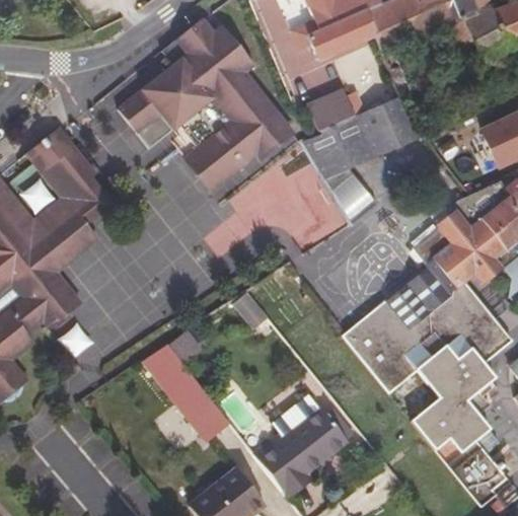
[(365,8),(378,1),(378,0),(305,0),(314,18),(292,28),(301,47),(311,43),(318,60),(375,33),(365,8)]
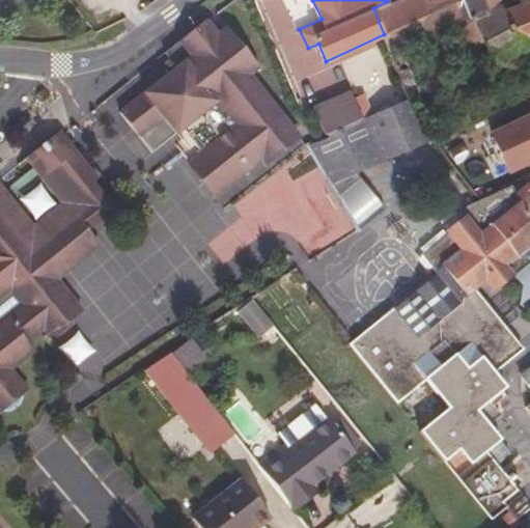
[(389,0),(387,1),(373,8),(384,34),(389,53),(408,94),(420,88),(403,51),(448,32),(467,73),(529,44),(529,0),(527,0),(505,10),(501,3),(489,8),(484,0),(389,0)]
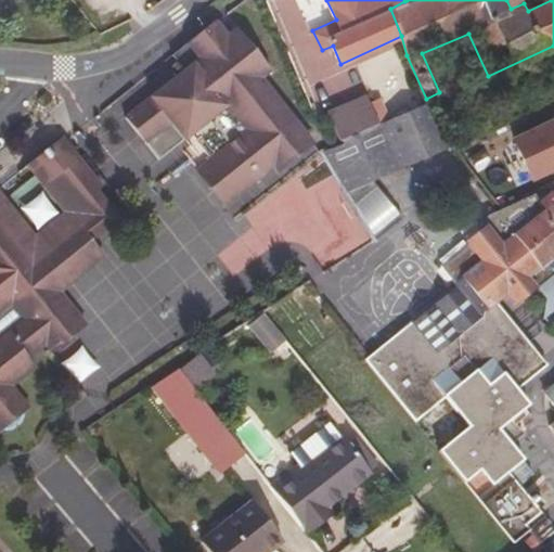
[(211,17),(207,21),(294,154),(310,139),(294,119),(282,100),(261,74),(269,66),(235,26),(226,33),(211,17)]
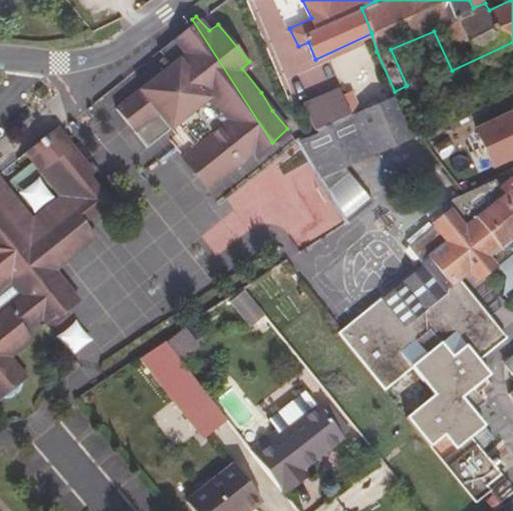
[(168,63),(148,82),(193,152),(219,128),(226,138),(206,156),(207,168),(213,178),(245,162),(256,152),(259,154),(272,143),(192,19),(170,37),(156,47),(168,63)]
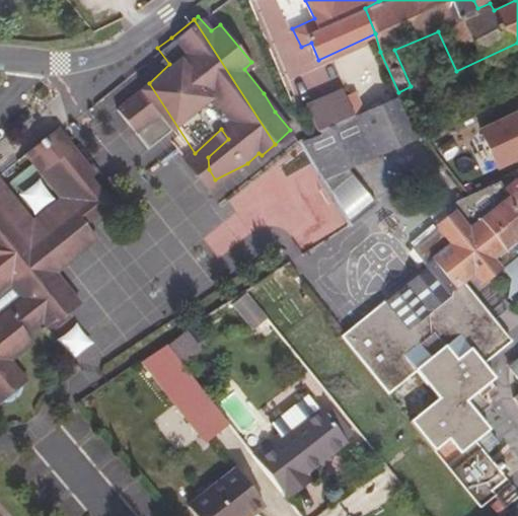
[(195,153),(149,83),(116,114),(150,151),(175,129),(180,135),(176,139),(213,179),(195,153)]
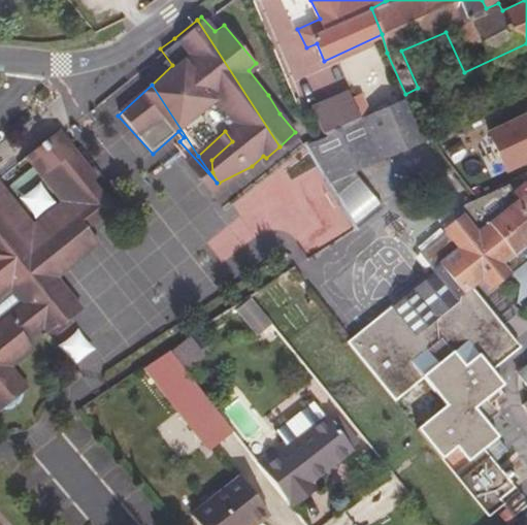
[(350,90),(310,107),(324,132),(361,117),(350,90)]
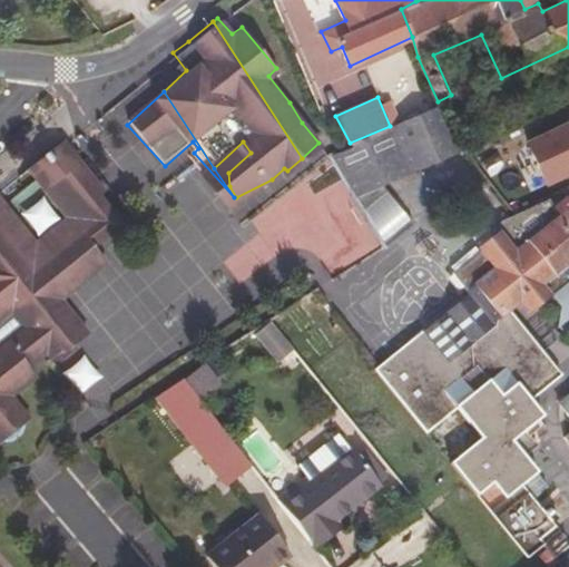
[(421,113),(390,126),(409,172),(458,150),(438,101),(421,113)]
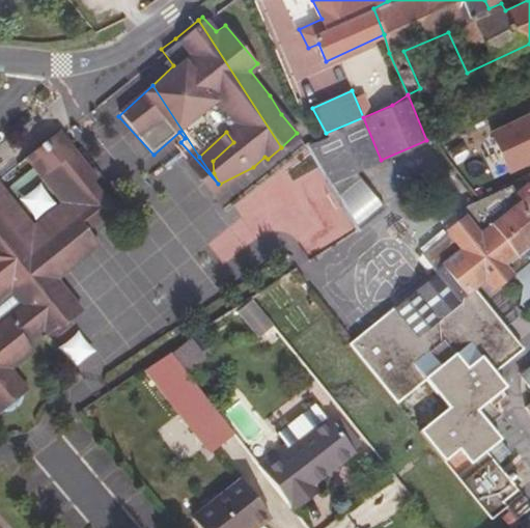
[(281,114),(297,133),(301,130),(270,95),(281,114)]
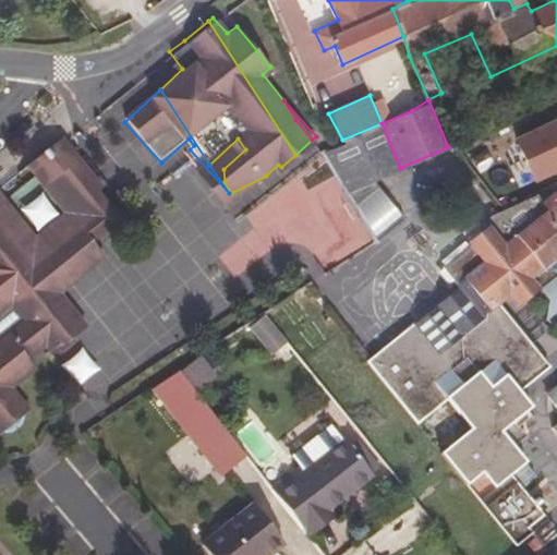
[(100,105),(92,112),(98,121),(108,113),(100,105)]
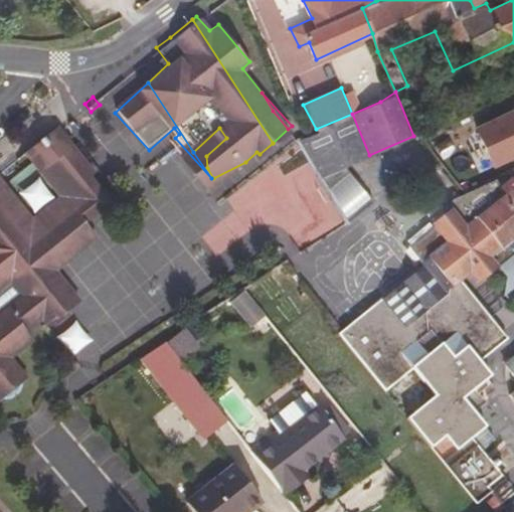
[(495,163),(513,154),(513,109),(478,127),(495,163)]
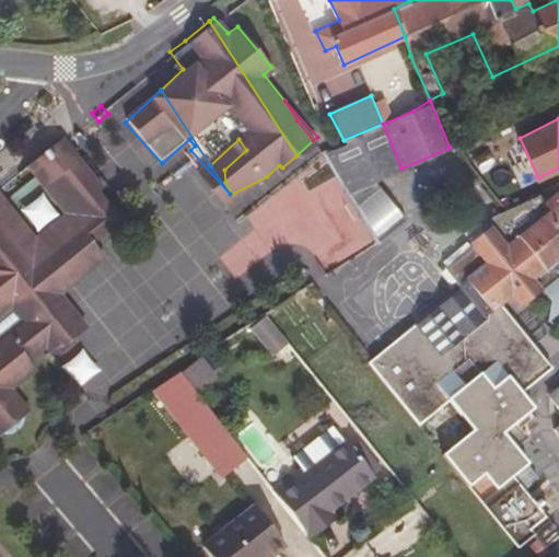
[(383,124),(344,140),(341,141),(352,164),(336,173),(347,193),(374,181),(402,169),(383,124)]
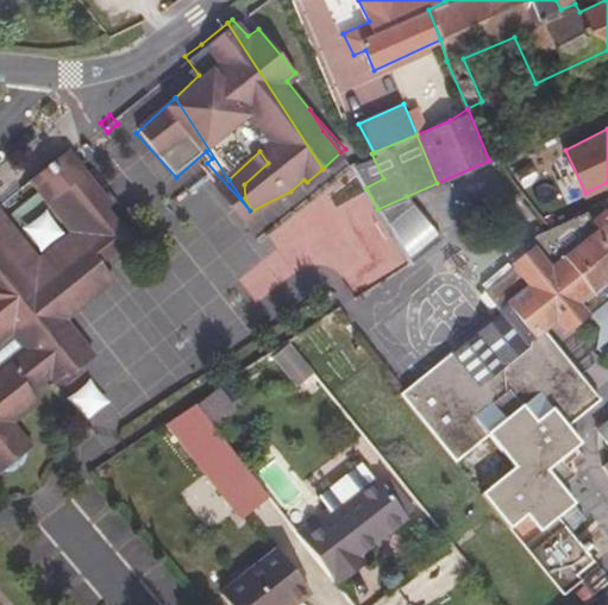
[(50,202),(86,172),(87,171),(68,147),(31,178),(50,202)]
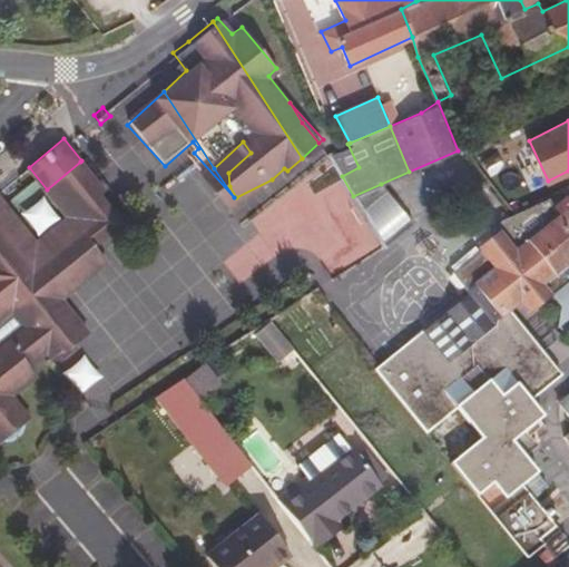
[(214,168),(234,197),(236,197),(229,186),(228,173),(251,153),(243,142),(214,168)]
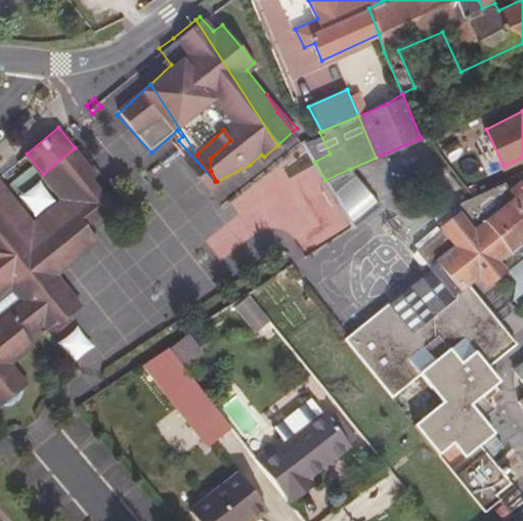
[(319,132),(302,140),(314,162),(330,154),(319,132)]
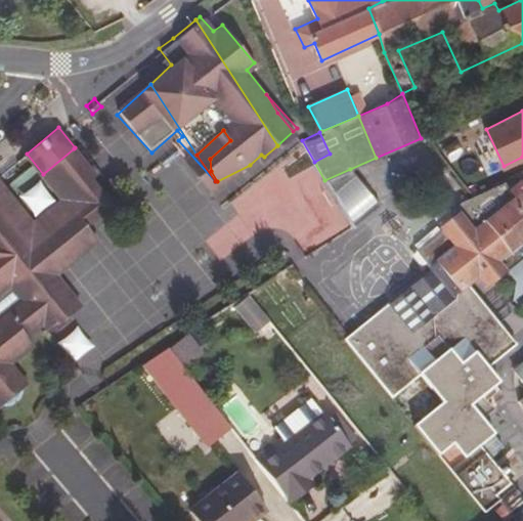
[(0,406),(4,403),(13,402),(20,396),(23,388),(29,384),(12,361),(34,344),(28,336),(43,323),(50,332),(81,307),(82,306),(57,273),(97,240),(109,205),(95,176),(89,168),(74,148),(43,174),(61,197),(35,220),(0,179),(0,406)]
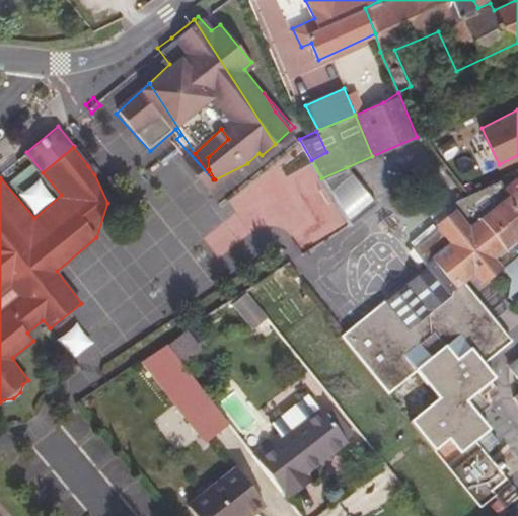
[(215,179),(213,179),(219,187),(247,163),(215,179)]
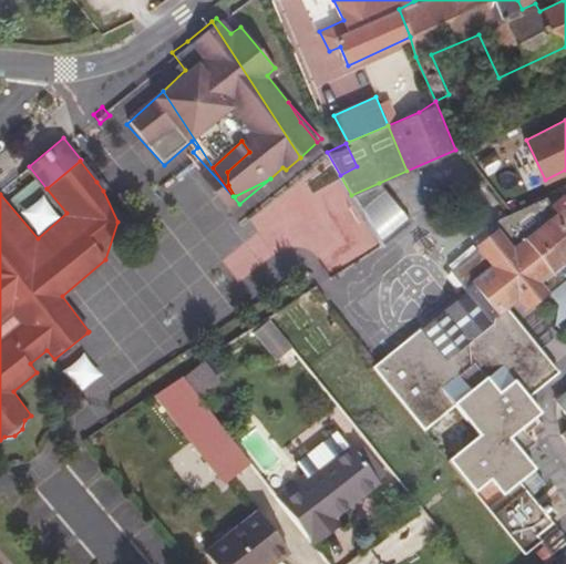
[(379,183),(351,195),(382,245),(409,224),(379,183)]
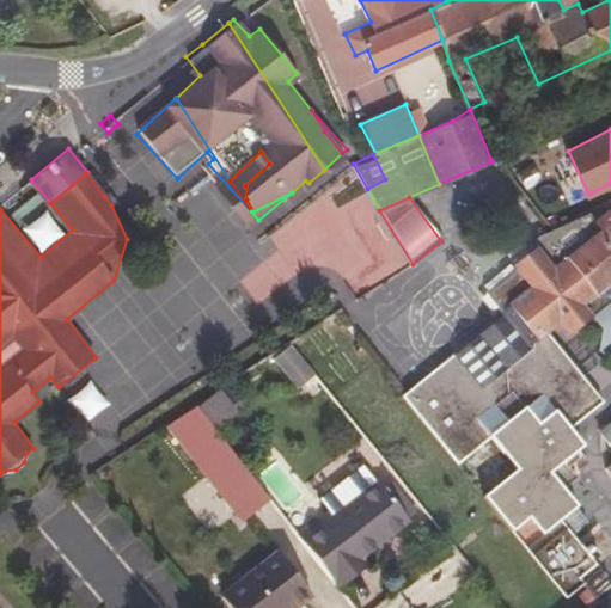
[(594,208),(553,227),(531,238),(542,251),(553,265),(560,258),(553,249),(550,240),(556,233),(557,233),(563,233),(568,235),(586,221),(590,226),(602,217),(594,208)]
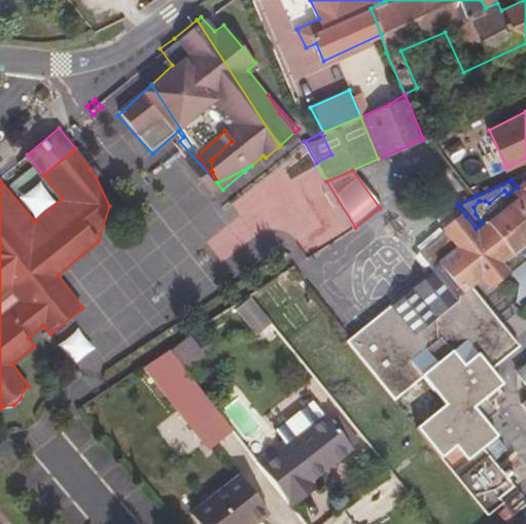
[(525,183),(518,187),(507,195),(504,190),(489,203),(485,201),(480,201),(479,201),(474,207),(476,214),(482,222),(476,229),(466,216),(463,219),(459,215),(447,223),(450,228),(423,250),(420,252),(434,270),(391,304),(348,339),(394,396),(413,382),(415,386),(414,389),(414,393),(417,400),(422,405),(429,408),(431,407),(434,410),(417,424),(488,513),(496,507),(503,500),(499,495),(514,483),(509,476),(513,473),(509,467),(503,470),(494,459),(484,446),(494,435),(505,450),(507,448),(485,418),(475,406),(487,394),(502,381),(491,367),(505,354),(520,343),(474,285),(485,276),(493,287),(515,270),(521,278),(525,279),(525,183)]
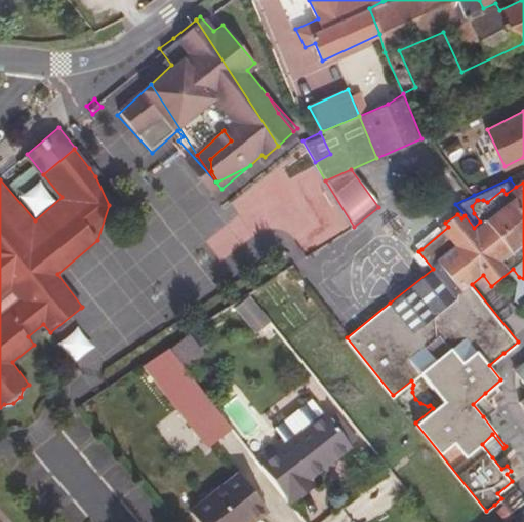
[(281,330),(272,321),(255,333),(264,344),(281,330)]
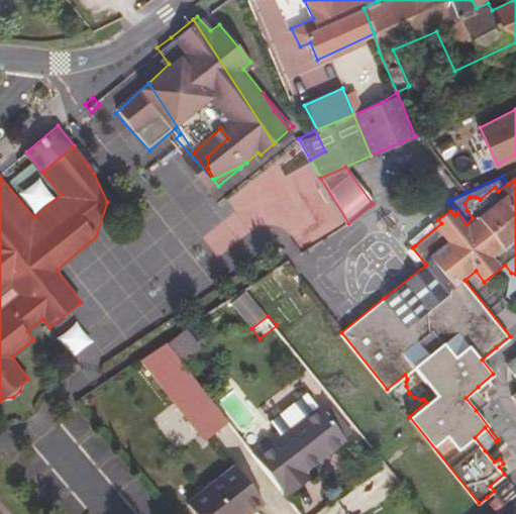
[(167,340),(140,357),(210,445),(234,427),(167,340)]
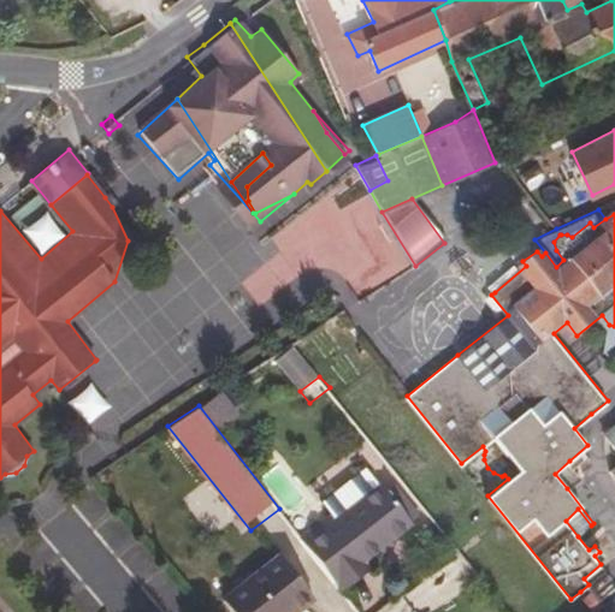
[(580,475),(569,461),(555,474),(567,488),(580,475)]
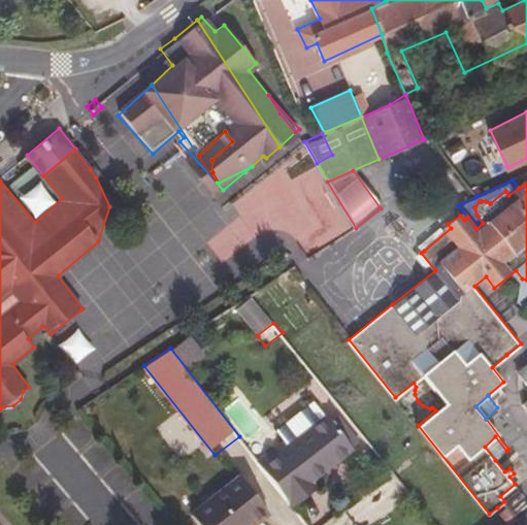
[(339,413),(331,418),(352,445),(360,438),(339,413)]
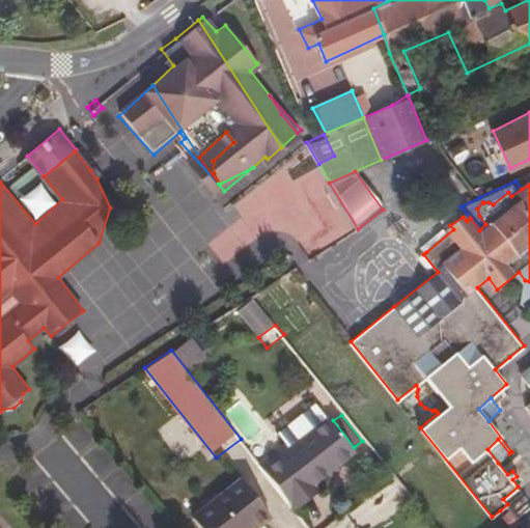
[(260,464),(291,504),(318,483),(314,479),(326,470),(337,463),(356,449),(354,447),(333,420),(330,417),(289,447),(286,443),(260,464)]
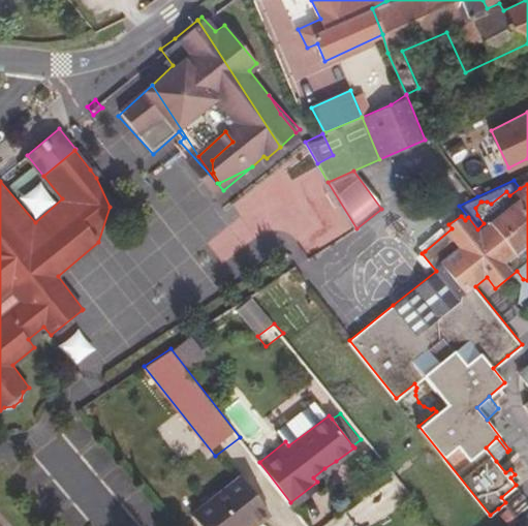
[(507,452),(496,437),(486,447),(496,461),(507,452)]
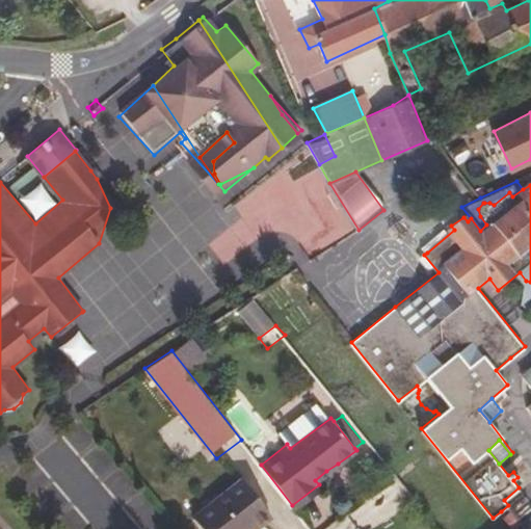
[(338,464),(326,471),(330,477),(342,469),(338,464)]
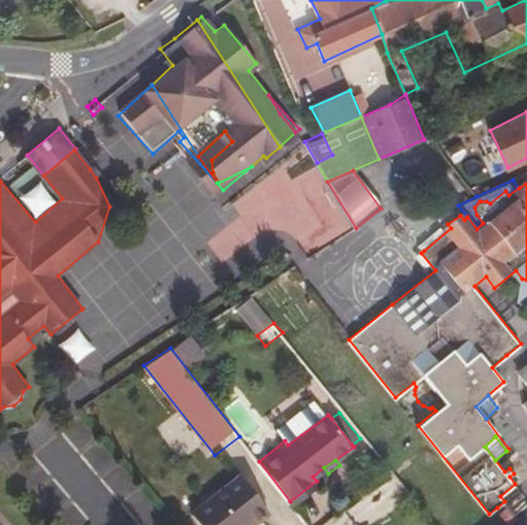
[(257,524),(256,523),(270,513),(241,476),(193,513),(201,524),(257,524)]
